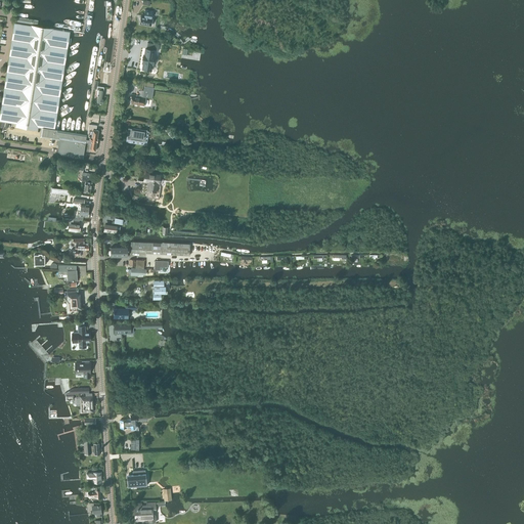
[(141,14),(140,24),(151,26),(153,18),(150,17),(151,10),(145,9),(144,15),(141,14)]
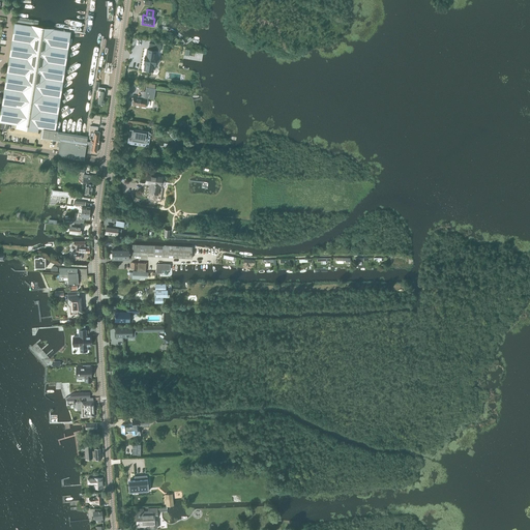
[(54,130),(68,32),(16,24),(0,121),(17,124),(16,127),(38,130),(38,128),(43,128),(41,137),(58,140),(60,140),(59,147),(58,152),(63,156),(84,159),(87,137),(86,136),(54,130)]
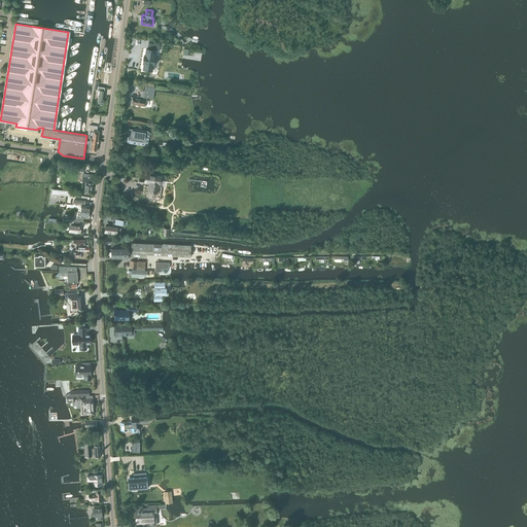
[(143,69),(147,70),(151,71),(152,64),(153,64),(155,57),(154,57),(155,50),(159,51),(160,44),(161,44),(148,42),(147,49),(146,49),(145,56),(144,56),(143,63),(144,63),(143,69)]
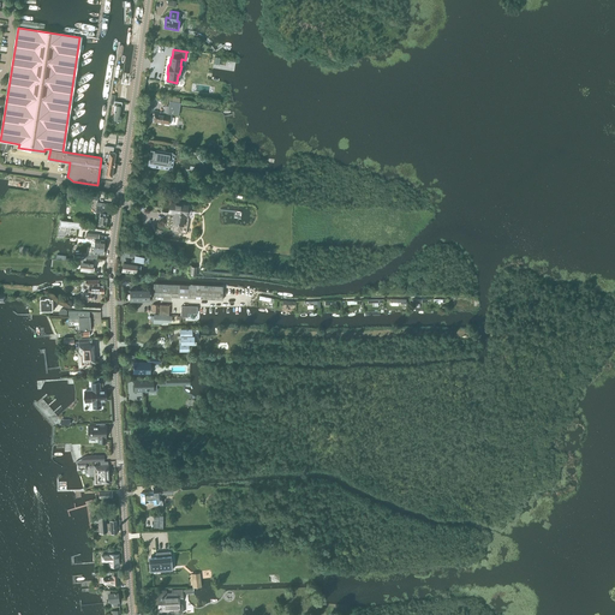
[(120,121),(120,117),(121,113),(120,113),(121,103),(114,102),(115,95),(111,95),(109,105),(114,106),(115,107),(114,113),(115,113),(114,121),(120,121)]
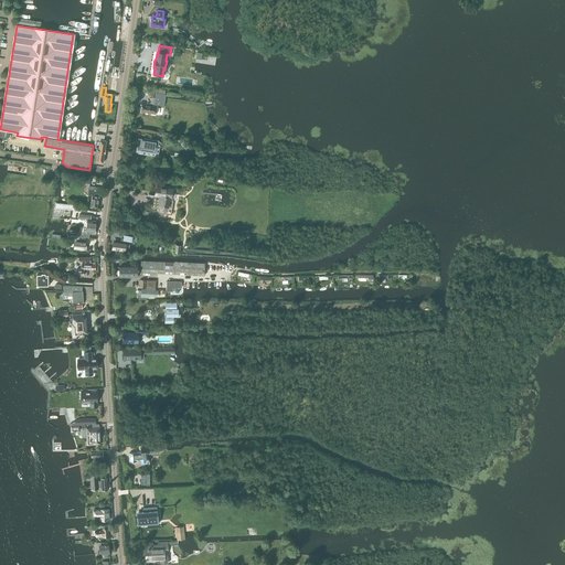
[(164,106),(166,97),(166,94),(156,93),(156,97),(157,97),(156,104),(141,102),(141,106),(142,106),(141,112),(157,114),(158,105),(164,106)]
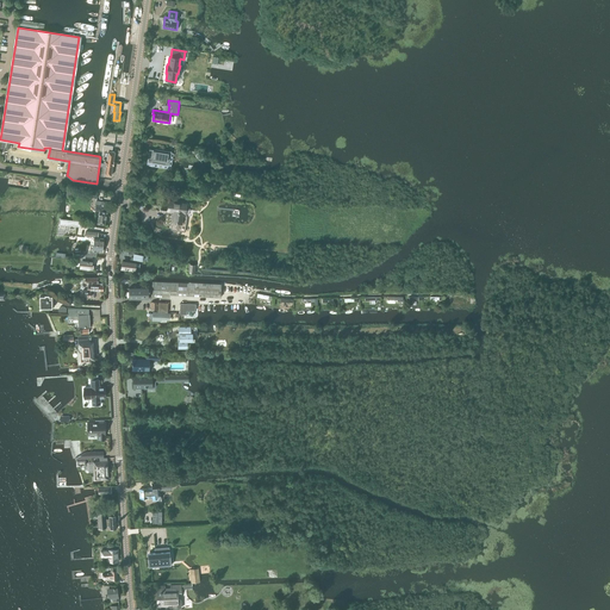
[(113,165),(114,161),(113,161),(114,151),(112,151),(113,145),(104,144),(101,159),(103,159),(100,175),(105,175),(105,174),(111,175),(112,165),(113,165)]
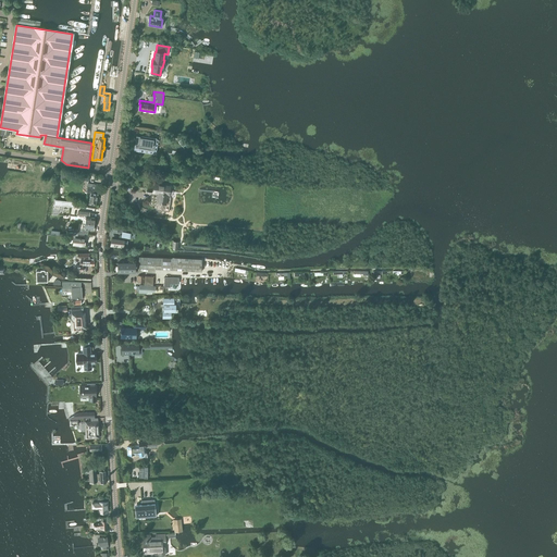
[(156,137),(143,135),(143,137),(137,136),(135,146),(144,147),(143,149),(155,151),(156,147),(155,147),(156,139),(156,137)]
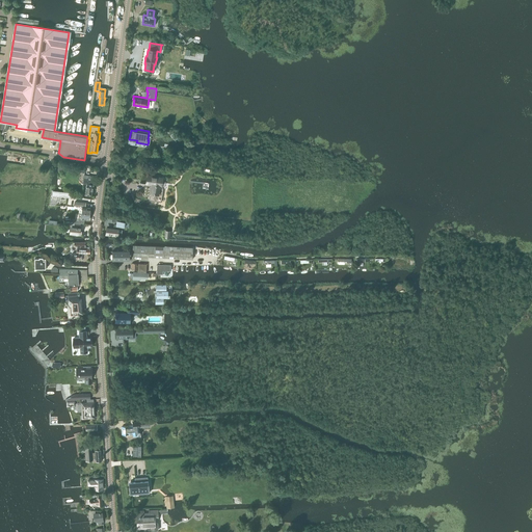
[(95,177),(84,175),(83,182),(83,183),(84,184),(85,184),(86,184),(85,195),(91,195),(95,177)]
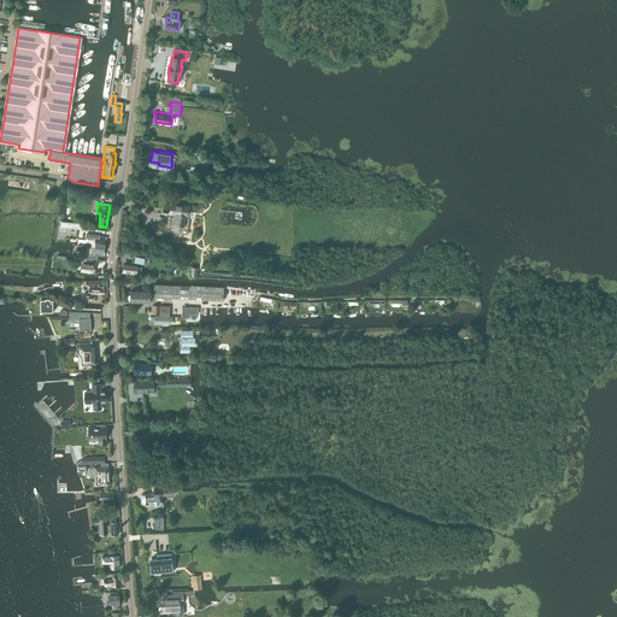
[(194,207),(188,206),(171,204),(170,213),(174,215),(174,216),(168,215),(166,227),(172,228),(172,229),(174,229),(174,233),(187,234),(189,218),(192,218),(193,216),(195,216),(195,212),(193,212),(194,207)]
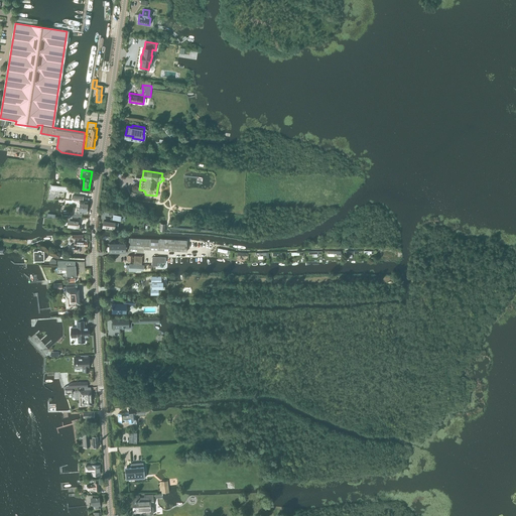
[(73,196),(72,200),(79,200),(81,201),(80,207),(88,208),(89,207),(88,206),(88,202),(84,202),(84,201),(83,201),(84,197),(80,197),(73,196)]
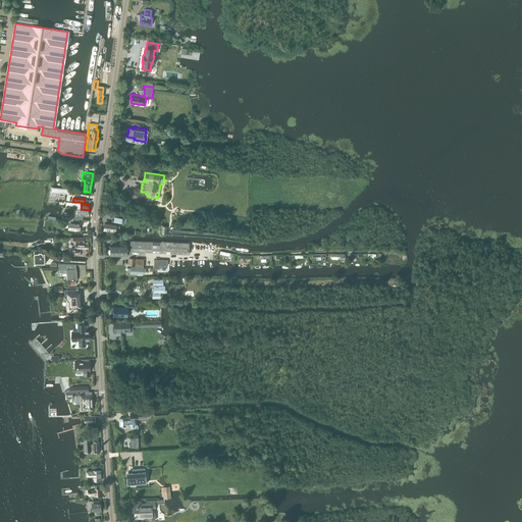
[(73,218),(79,219),(82,219),(83,216),(83,215),(88,215),(88,212),(88,211),(89,211),(89,210),(81,209),(77,208),(76,216),(73,215),(73,218)]
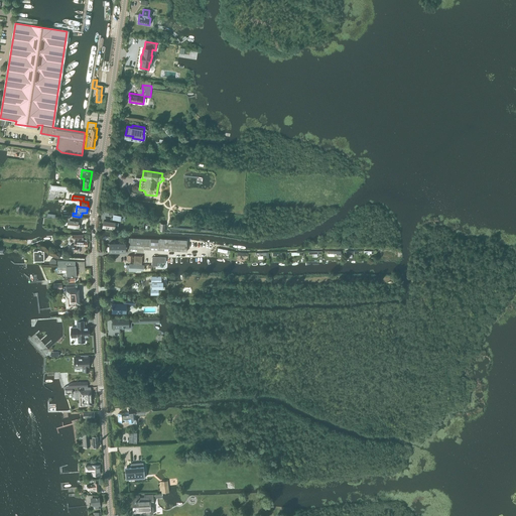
[(104,221),(103,227),(114,228),(118,229),(118,223),(115,223),(115,222),(114,222),(115,219),(120,220),(121,213),(115,212),(110,212),(109,214),(114,215),(114,218),(113,218),(112,218),(111,218),(111,219),(111,220),(110,222),(104,221)]
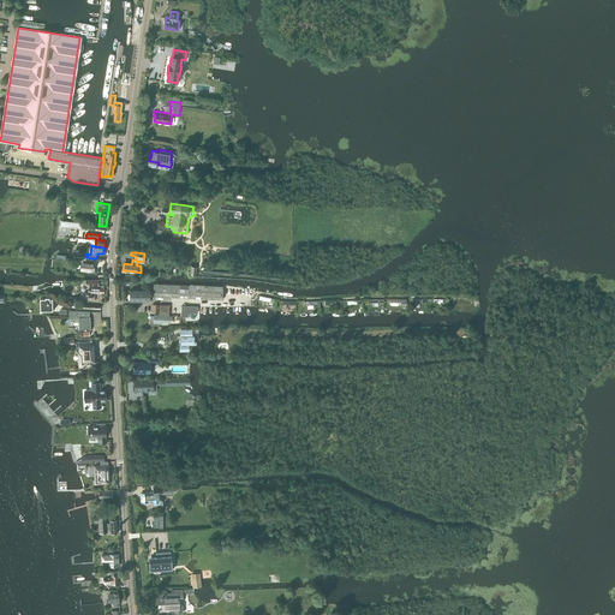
[(76,258),(75,262),(82,263),(81,268),(83,268),(83,272),(87,272),(87,269),(91,269),(93,264),(93,258),(87,257),(76,256),(76,258)]
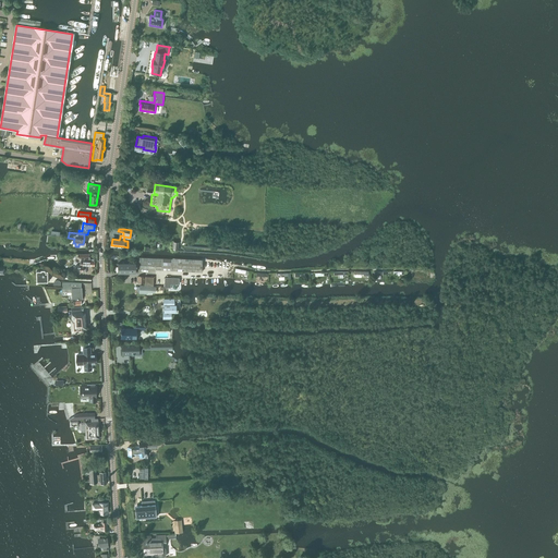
[(89,254),(77,254),(79,258),(81,258),(81,266),(74,266),(74,271),(83,271),(84,265),(95,266),(95,258),(89,258),(89,254)]
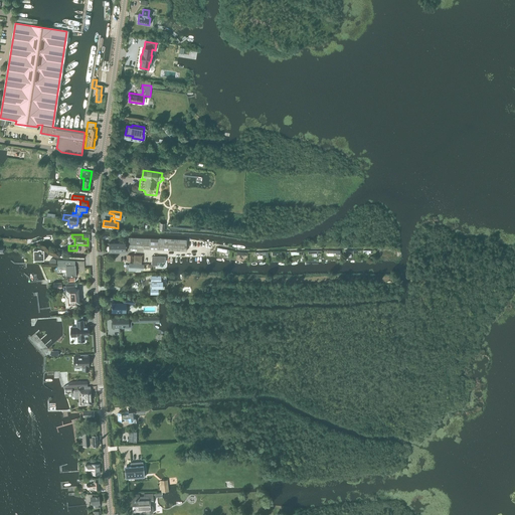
[(186,249),(187,238),(159,237),(159,238),(150,237),(149,237),(137,237),(137,240),(129,239),(129,247),(148,248),(150,248),(157,248),(186,249)]
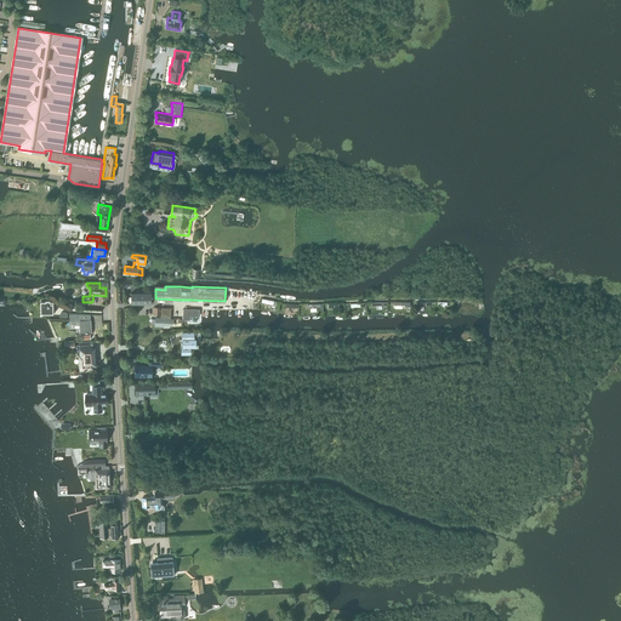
[(132,292),(132,302),(152,302),(152,292),(132,292)]
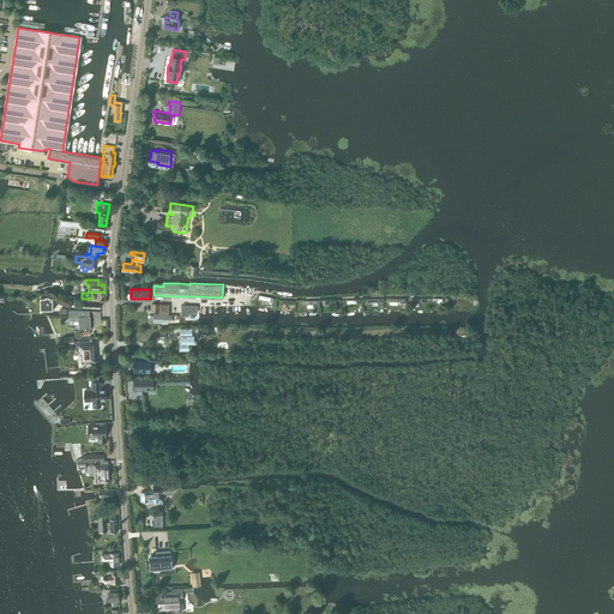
[(46,298),(41,298),(41,308),(53,308),(53,298),(49,298),(49,296),(46,296),(46,298)]
